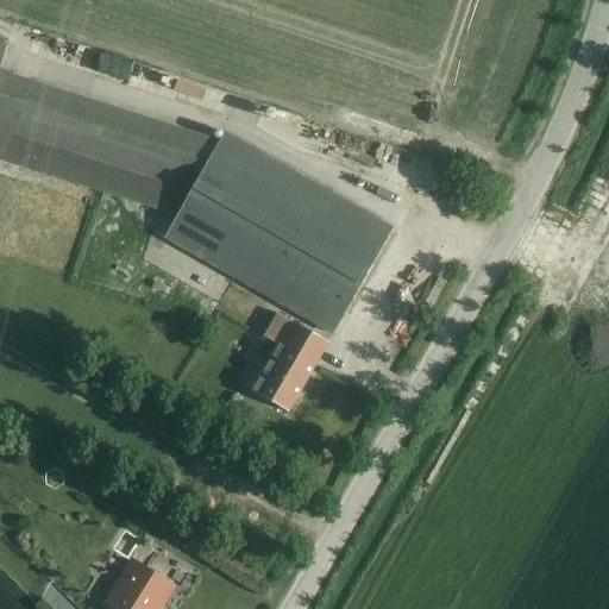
[(395,227),(226,131),(220,139),(0,74),(0,64),(6,46),(0,44),(0,162),(176,217),(165,236),(334,333),(395,227)]
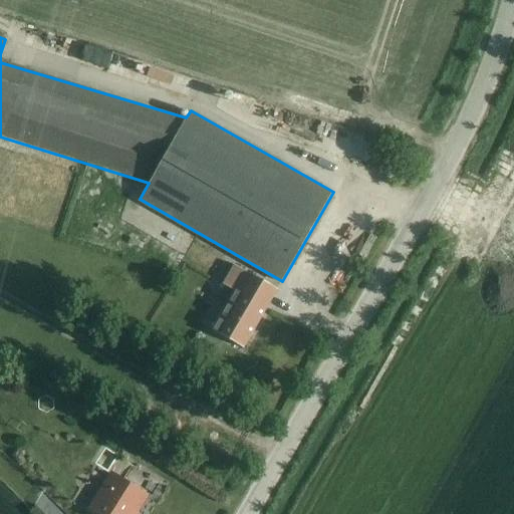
[(339,281),(349,269),(341,262),(331,275),(339,281)]
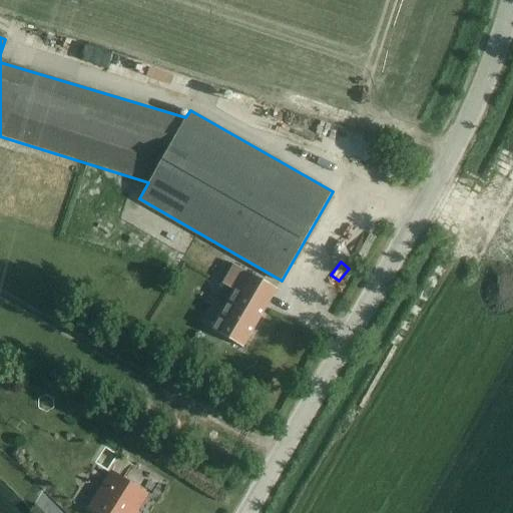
[(246,341),(266,309),(278,288),(234,263),(224,280),(236,287),(215,323),(246,341)]
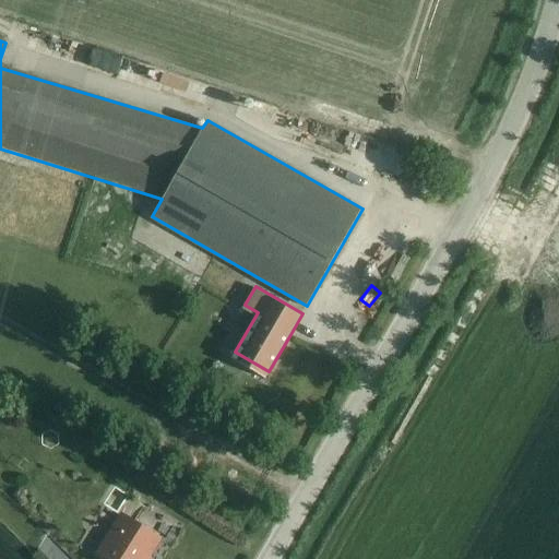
[(147,494),(139,503),(152,515),(161,507),(147,494)]
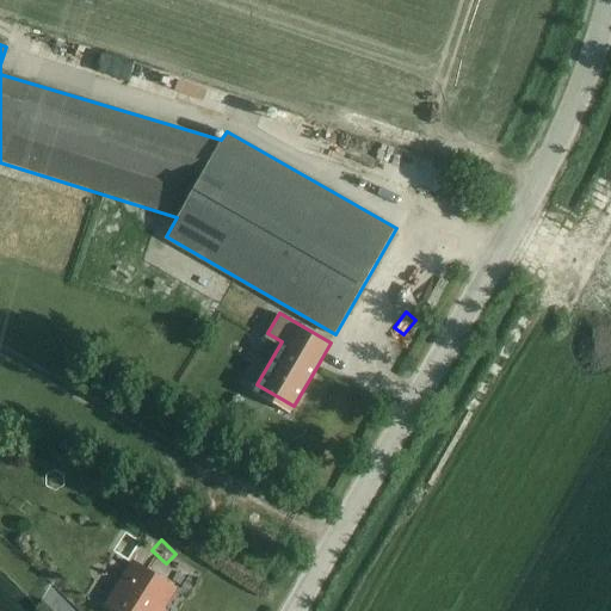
[(161,610),(176,588),(133,562),(107,604),(118,610),(161,610)]
